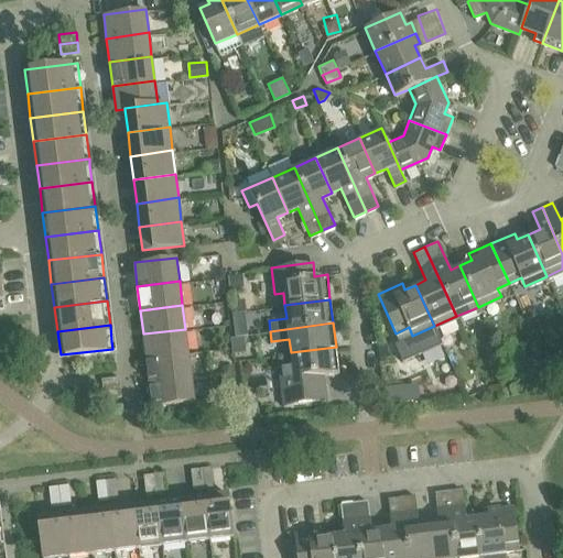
[(143,334),(145,358),(188,352),(185,329),(143,334)]
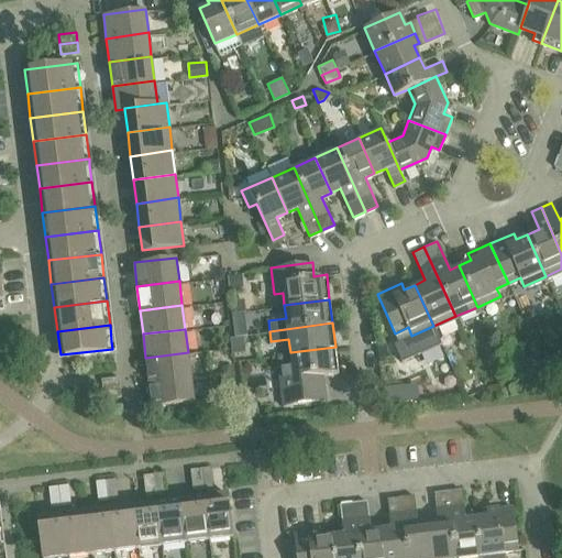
[(385,330),(377,331),(378,342),(386,341),(385,330)]
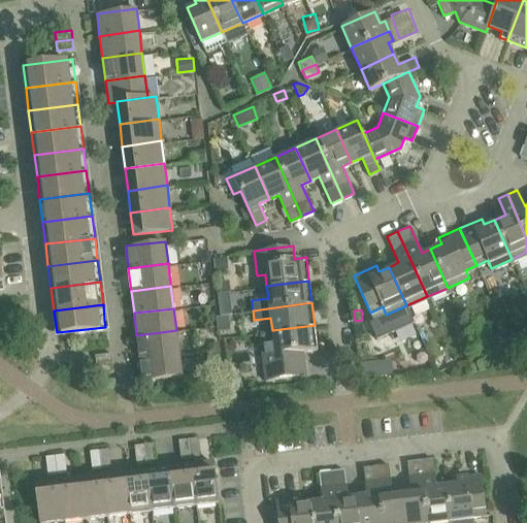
[(315,325),(272,330),(273,341),(261,342),(265,379),(280,378),(291,377),(291,376),(305,373),(302,350),(317,348),(315,325)]
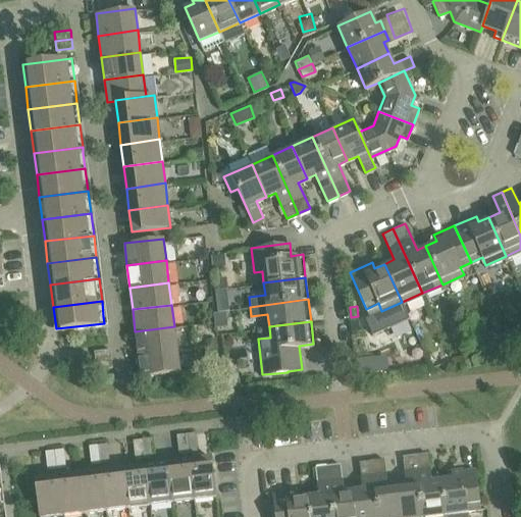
[(174,326),(135,331),(138,354),(176,349),(174,326)]
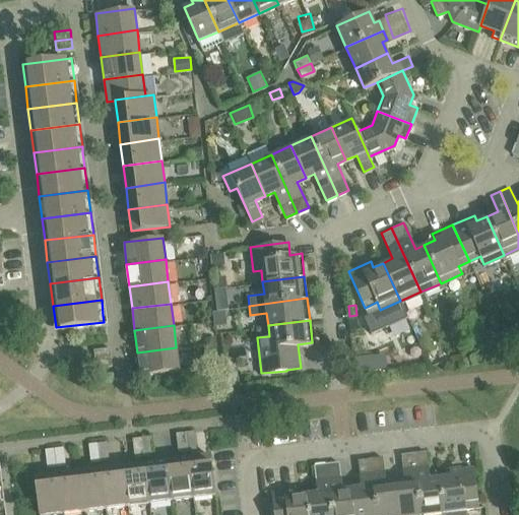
[(216,343),(214,332),(204,333),(205,344),(216,343)]
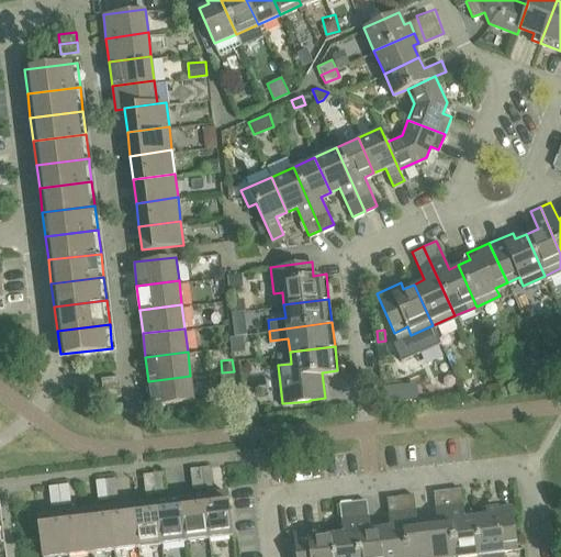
[(101,376),(102,386),(120,383),(119,375),(101,376)]
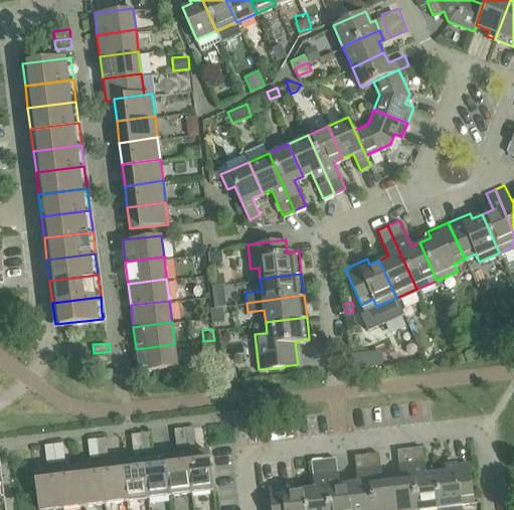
[(174,344),(136,349),(139,370),(177,366),(174,344)]
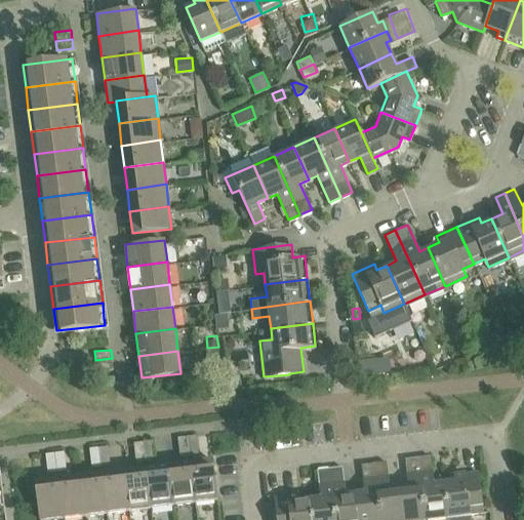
[(112,358),(95,360),(96,369),(113,367),(112,358)]
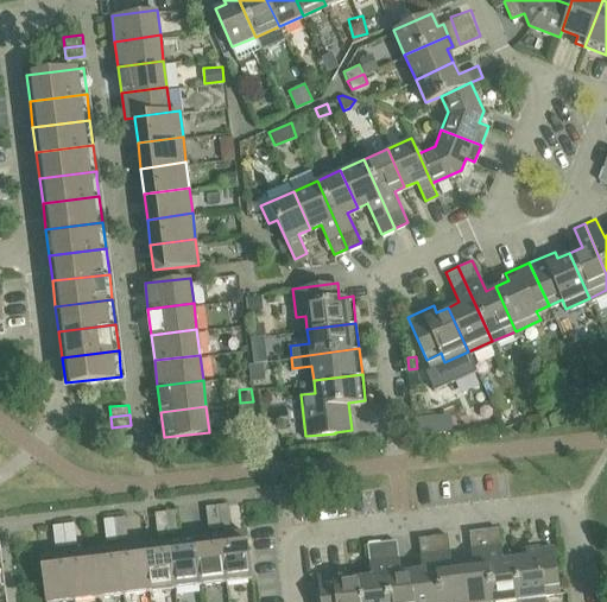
[(216,504),(219,525),(229,523),(226,502),(216,504)]
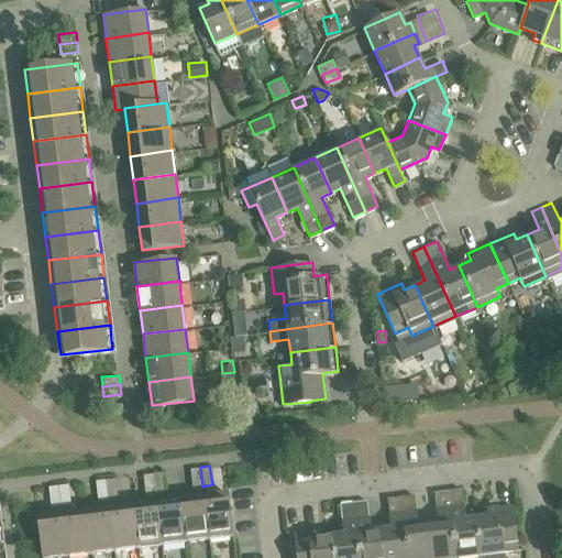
[(202,487),(200,467),(190,468),(193,488),(202,487)]
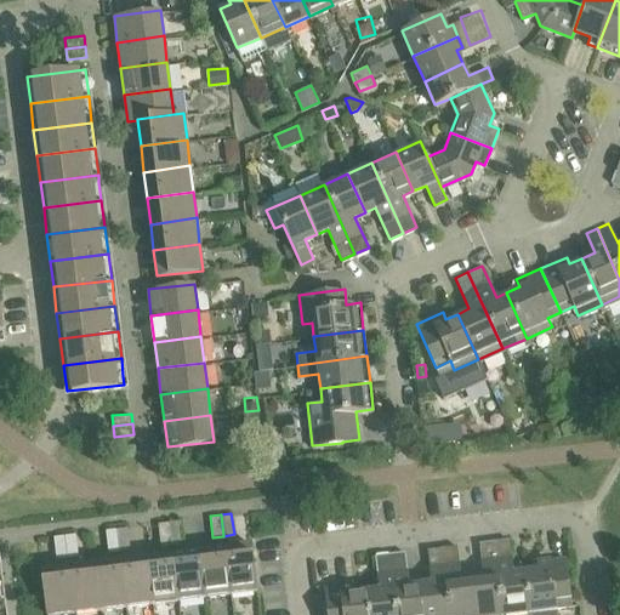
[(169,520),(171,542),(182,541),(180,519),(169,520)]
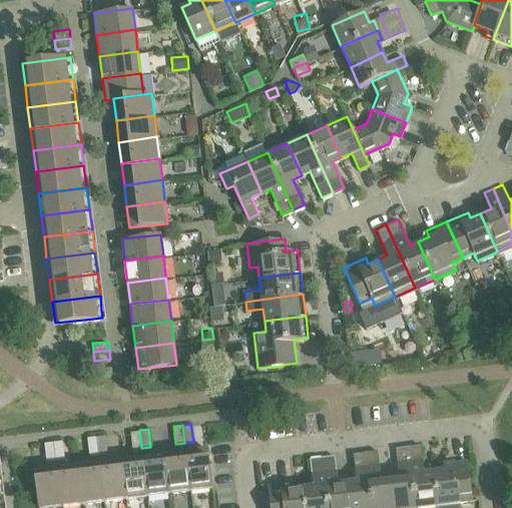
[(141,448),(139,430),(130,431),(132,449),(141,448)]
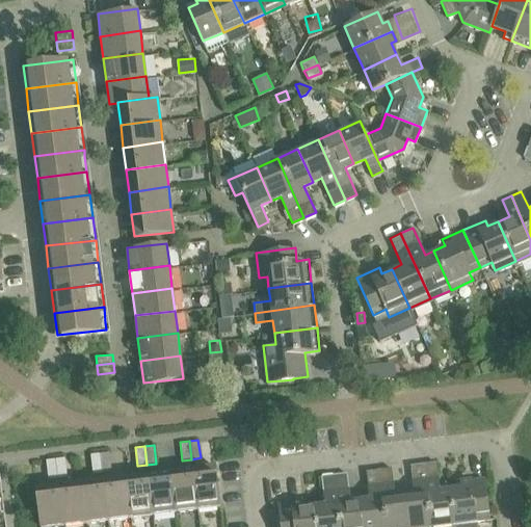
[(100,451),(102,470),(111,469),(109,450),(100,451)]
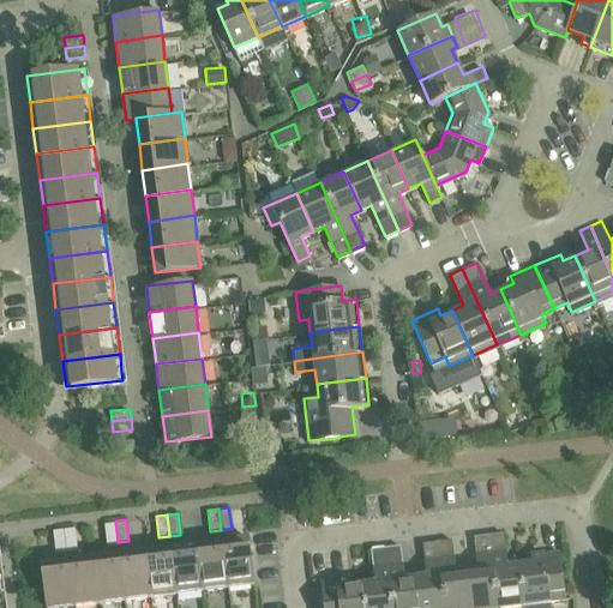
[(118,542),(115,521),(104,522),(107,543),(118,542)]
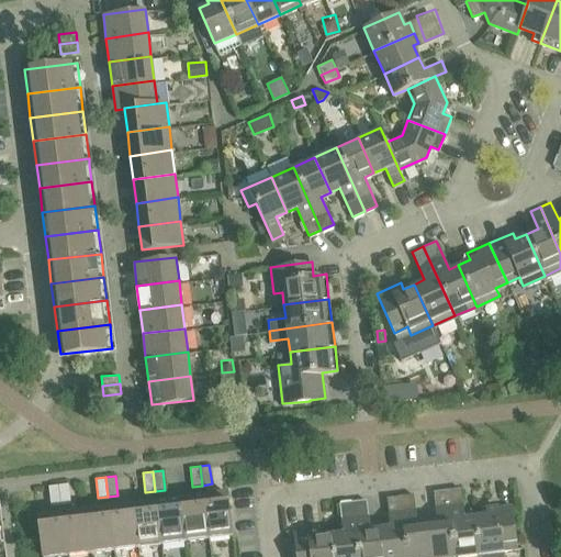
[(58,483),(60,502),(70,501),(68,481),(58,483)]
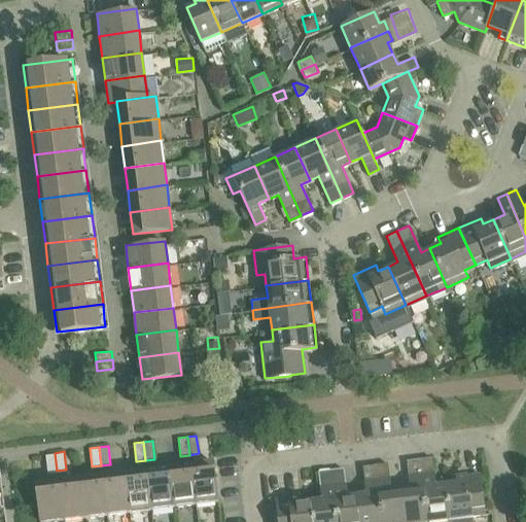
[(57,471),(55,453),(45,454),(47,473),(57,471)]
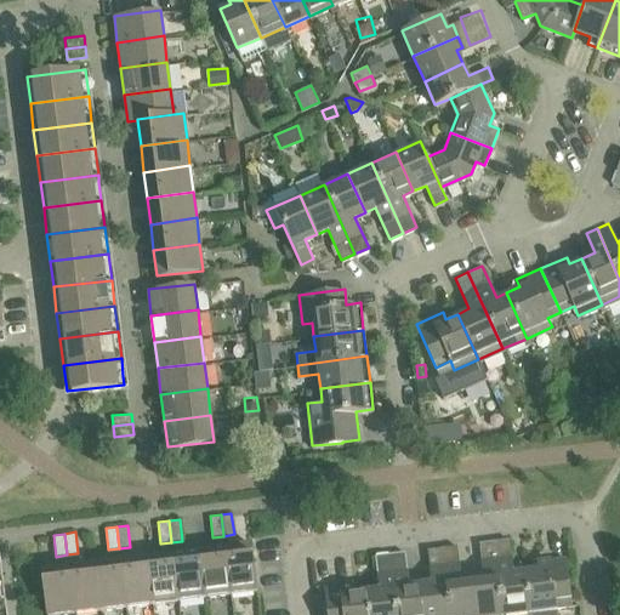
[(508,536),(493,537),(502,613),(501,613),(501,614),(528,614),(523,568),(512,570),(508,536)]
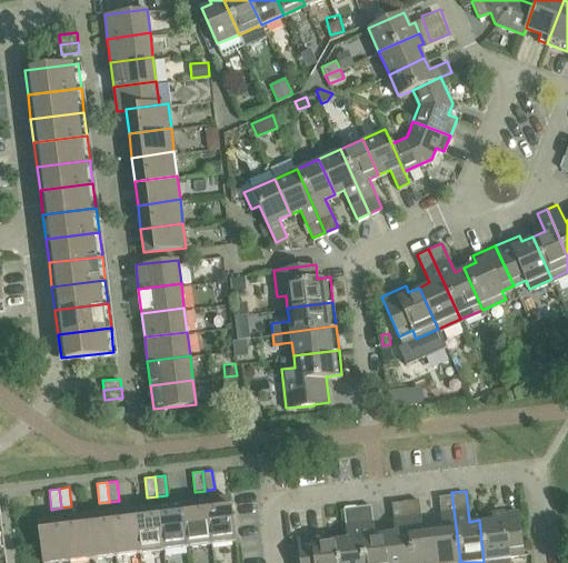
[(431,525),(436,562),(442,562),(459,561),(460,561),(451,492),(438,493),(441,524),(431,525)]
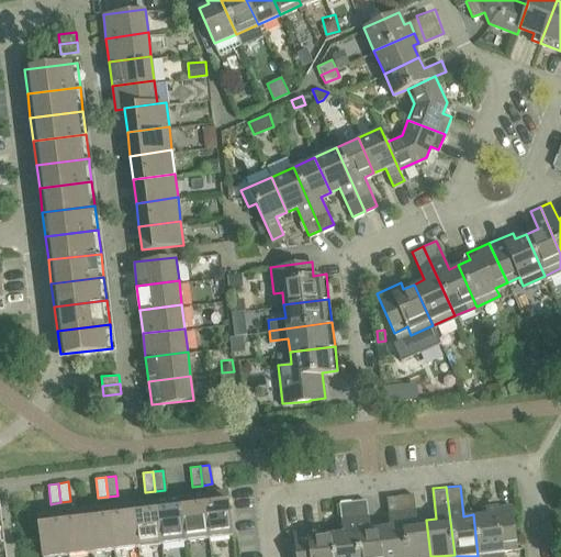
[(400,491),(406,556),(430,556),(426,520),(416,521),(413,490),(400,491)]
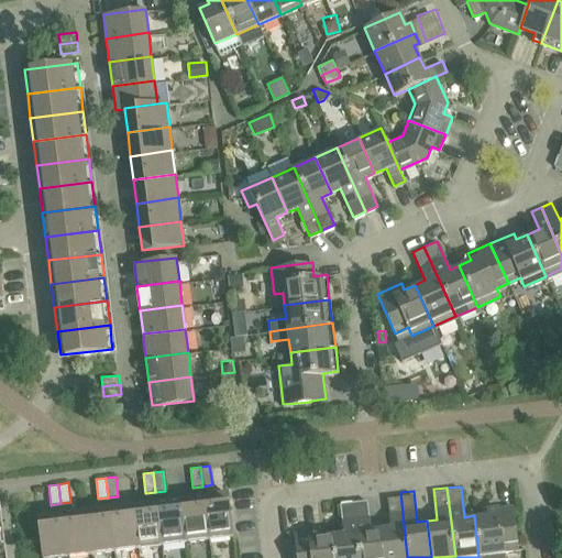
[(204,495),(208,537),(233,534),(228,492),(204,495)]
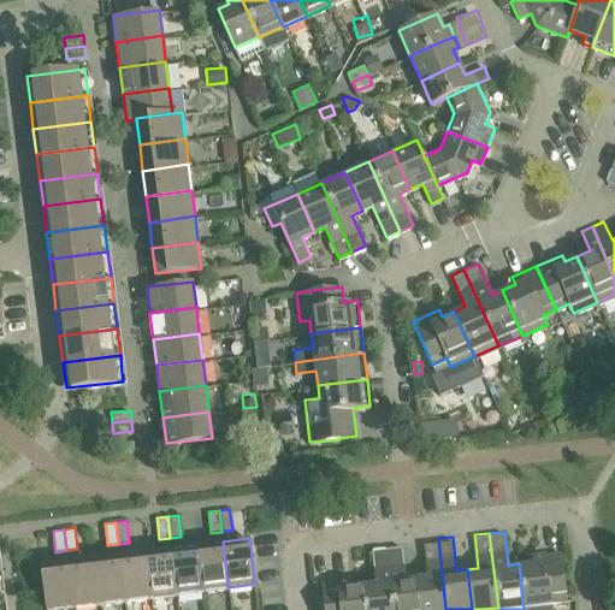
[(426,574),(415,575),(419,609),(445,609),(438,538),(423,540),(426,574)]
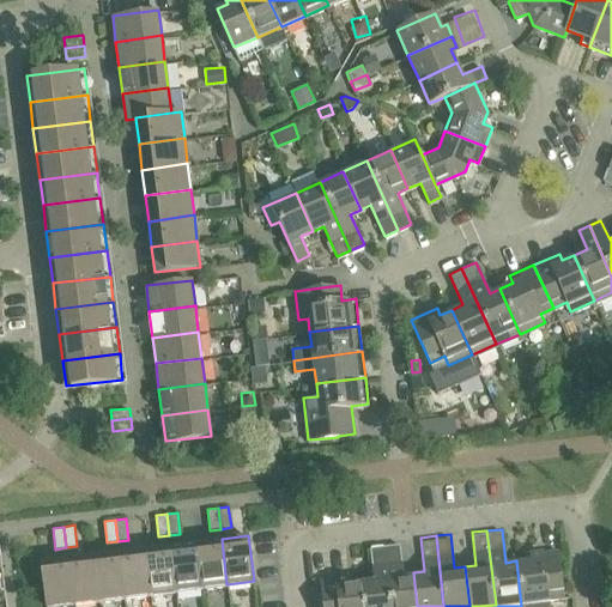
[(222,539),(195,541),(201,587),(226,584),(222,539)]
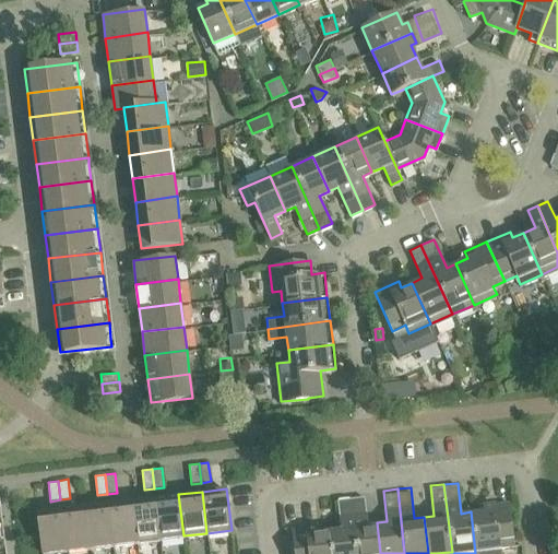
[(380,553),(377,522),(367,523),(364,493),(349,494),(357,553),(380,553)]
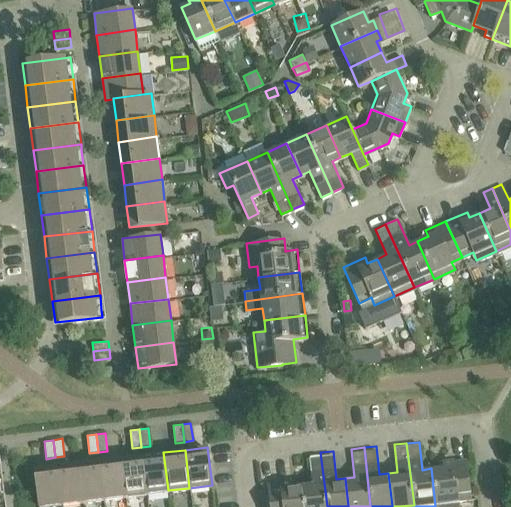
[(142,455),(147,493),(168,490),(163,452),(142,455)]
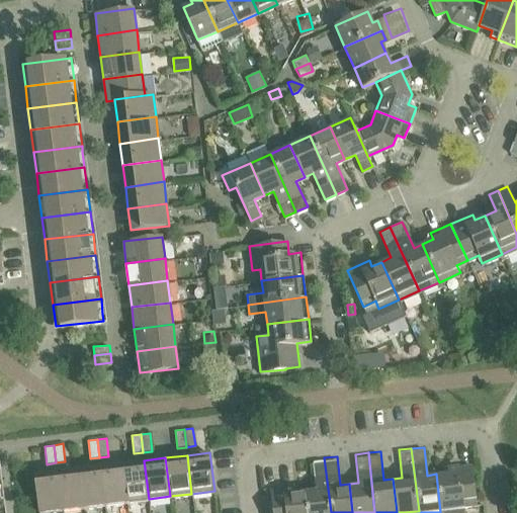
[(316,487),(306,488),(308,512),(331,512),(324,457),(312,458),(316,487)]
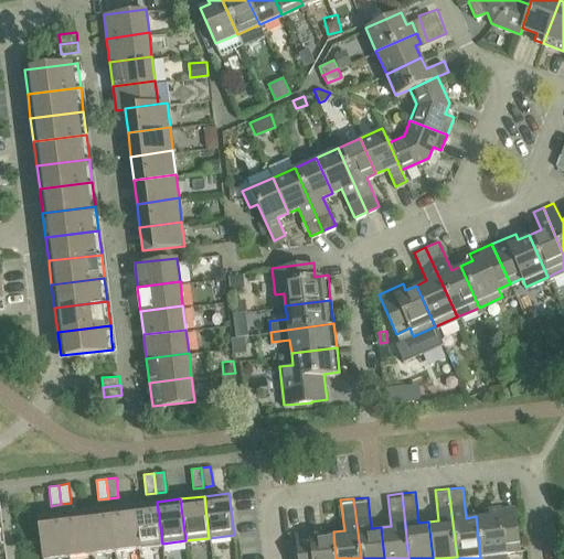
[(132,505),(138,547),(162,544),(157,502),(132,505)]
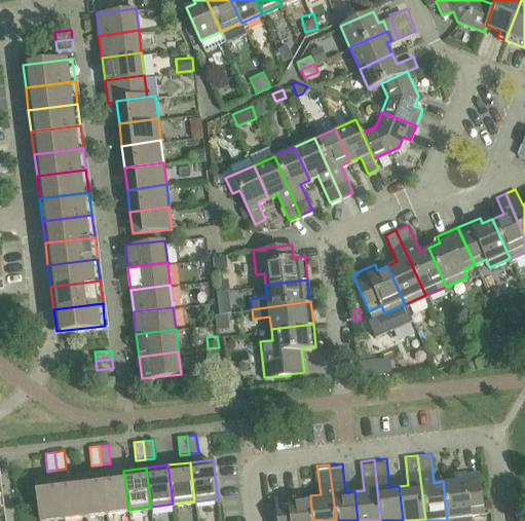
[(102,473),(107,512),(128,510),(123,471),(102,473)]
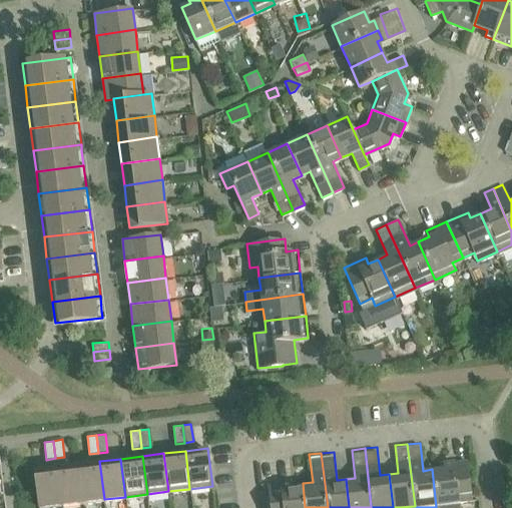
[(432,469),(436,507),(459,507),(460,507),(459,500),(472,498),(466,459),(443,462),(444,468),(432,469)]
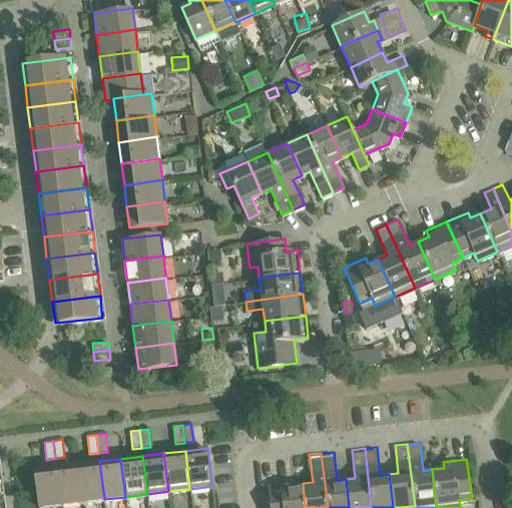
[(99,461),(78,464),(82,502),(104,499),(99,461)]
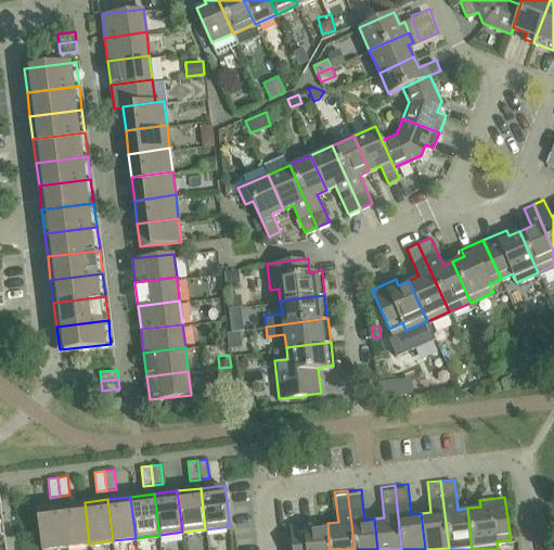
[(85,502),(61,504),(66,547),(89,544),(85,502)]
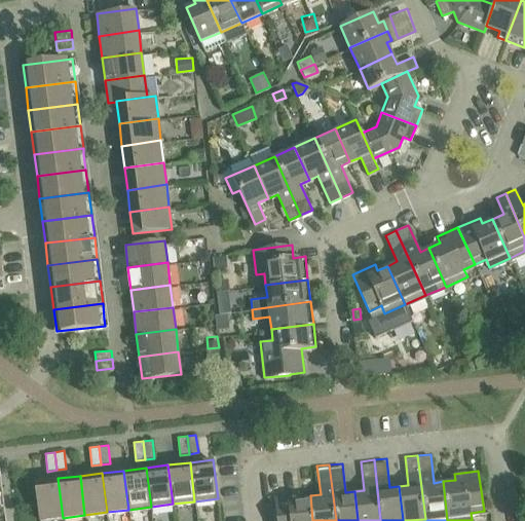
[(63,518),(58,478),(35,481),(40,520),(63,518)]
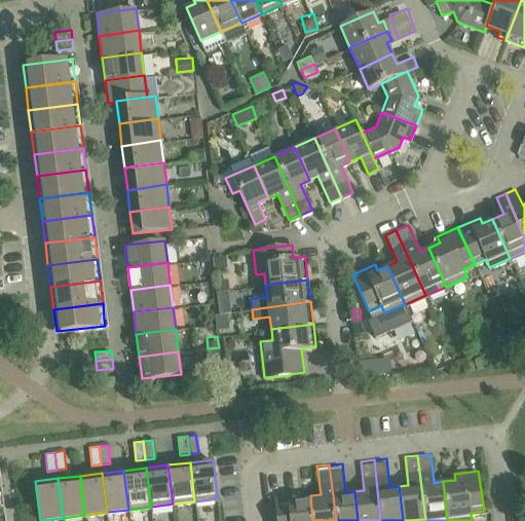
[(312,520),(310,495),(300,496),(299,490),(274,492),(275,498),(267,499),(269,520),(312,520)]
